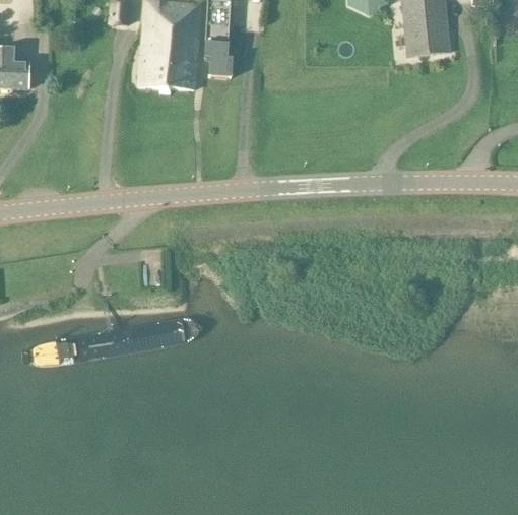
[(232,75),(233,57),(228,57),(232,0),(208,0),(205,55),(210,56),(209,74),(232,75)]
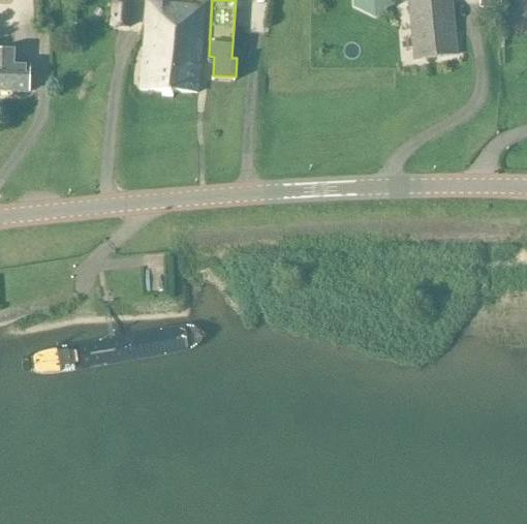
[(354,0),(355,3),(377,13),(398,1),(398,0),(354,0)]
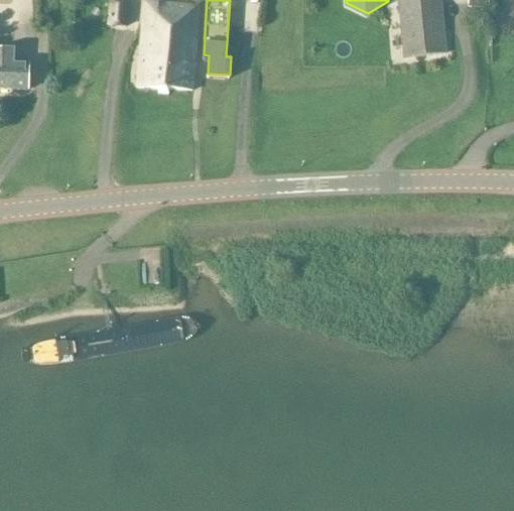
[(399,0),(405,53),(447,49),(442,0),(399,0)]
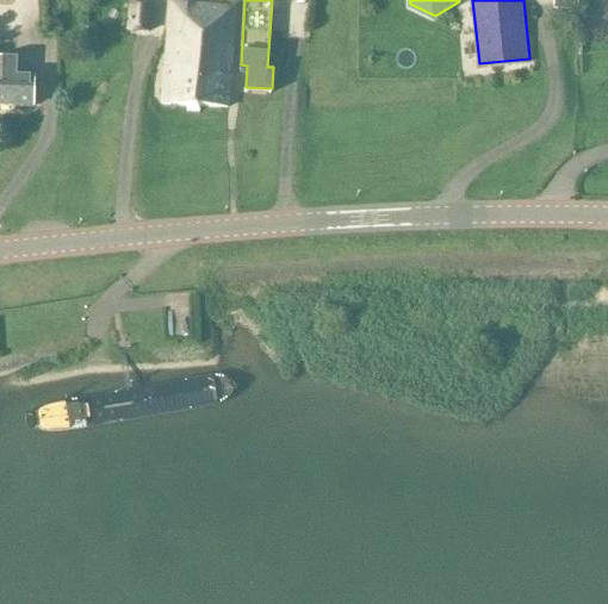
[(231,72),(236,2),(173,1),(172,19),(165,98),(163,97),(163,99),(229,103),(231,72)]
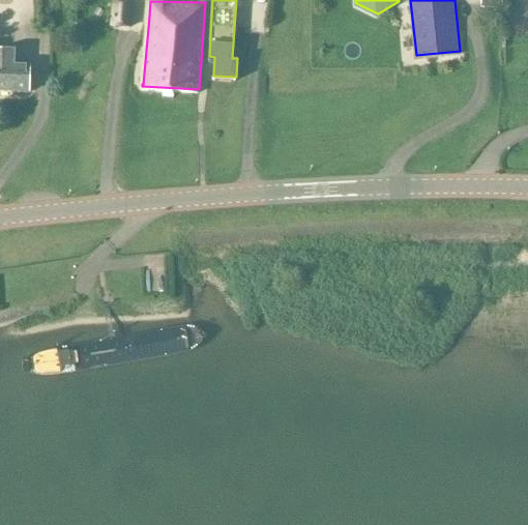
[(16,61),(16,60),(17,47),(8,47),(9,22),(0,21),(0,88),(31,90),(32,61),(16,61)]
